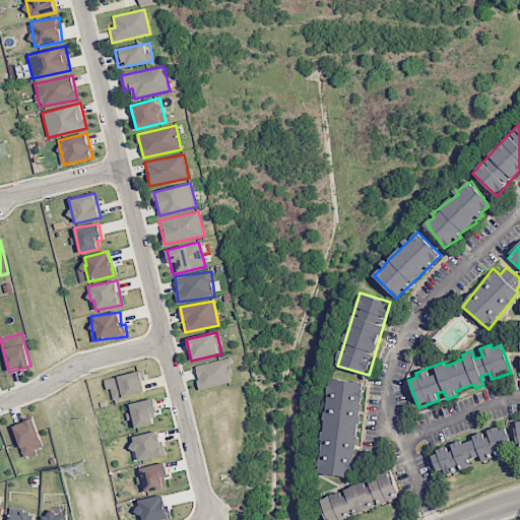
[(200,389),(235,383),(230,359),(195,366),(200,389)]
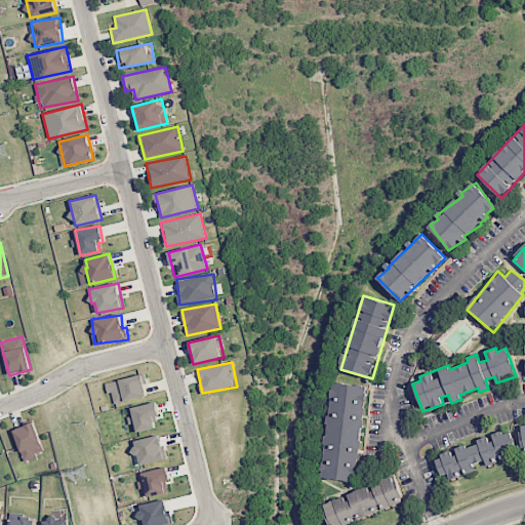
[(105,382),(108,394),(111,393),(114,404),(148,396),(143,374),(105,382)]
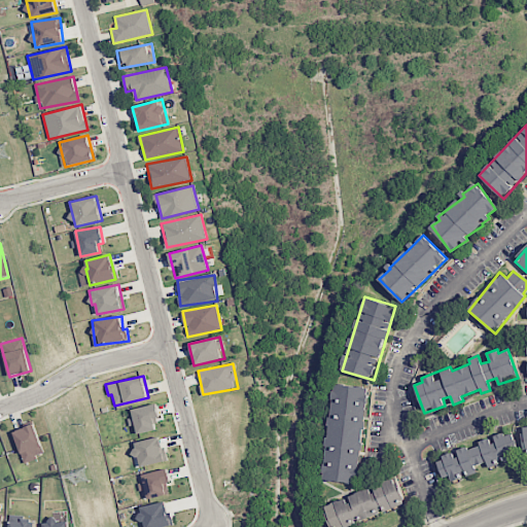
[(367,388),(334,384),(323,480),(357,484),(367,388)]
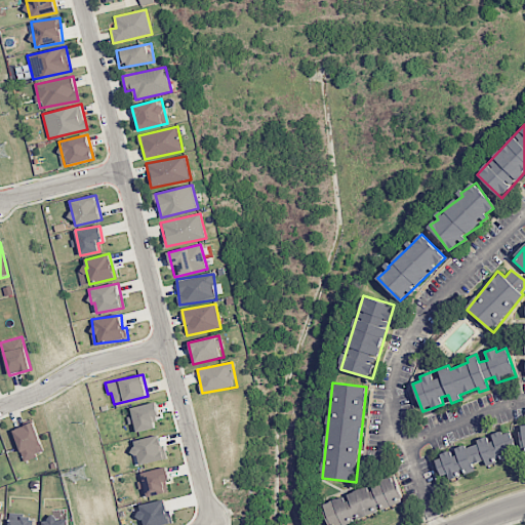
[(136,433),(160,428),(154,402),(131,408),(136,433)]
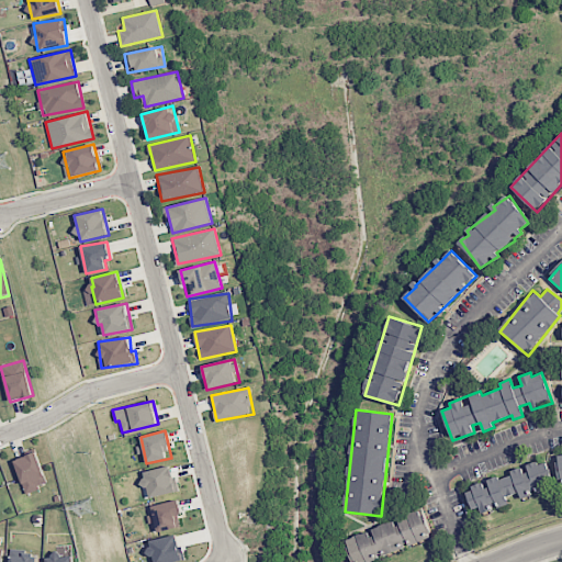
[(48,484),(35,451),(13,461),(26,493),(48,484)]
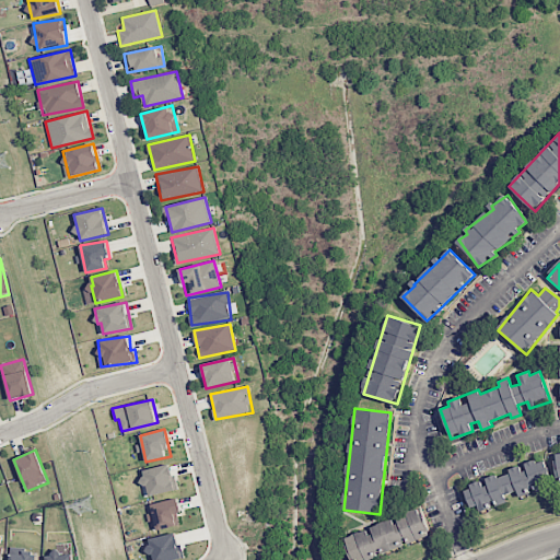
[(463,489),(470,508),(478,505),(480,511),(508,500),(505,494),(516,490),(518,494),(551,481),(543,458),(523,466),(483,481),(463,489)]
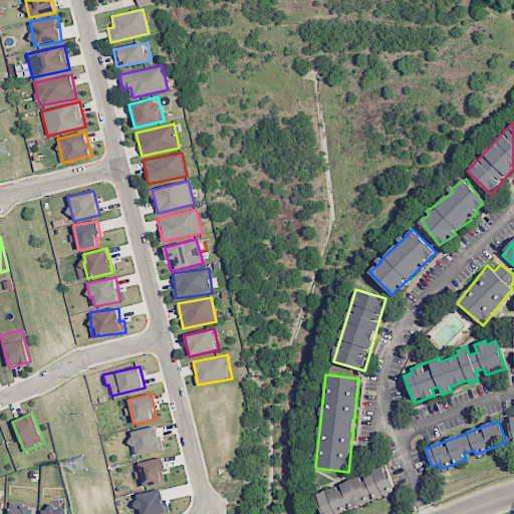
[(133,444),(135,444),(137,455),(163,451),(158,426),(130,431),(133,444)]
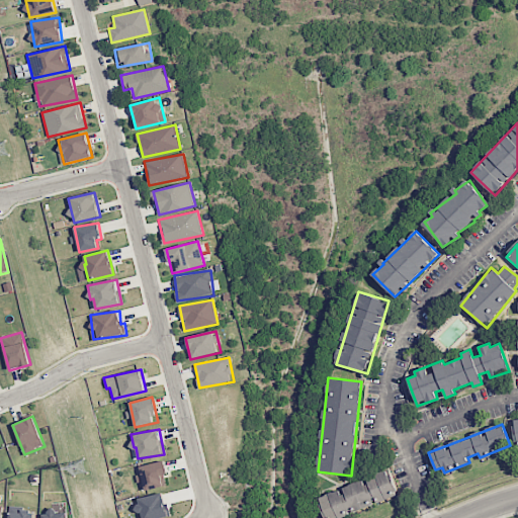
[(145,491),(164,487),(162,476),(167,475),(164,460),(140,465),(145,491)]
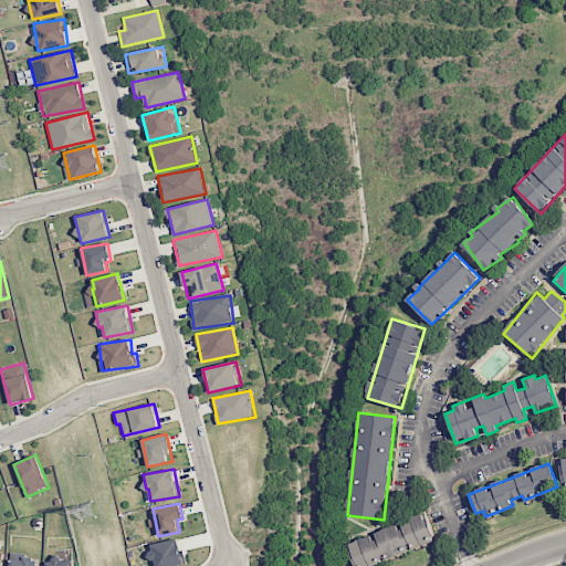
[(366,565),(433,541),(423,513),(399,523),(371,533),(373,534),(347,544),(355,565),(366,565)]
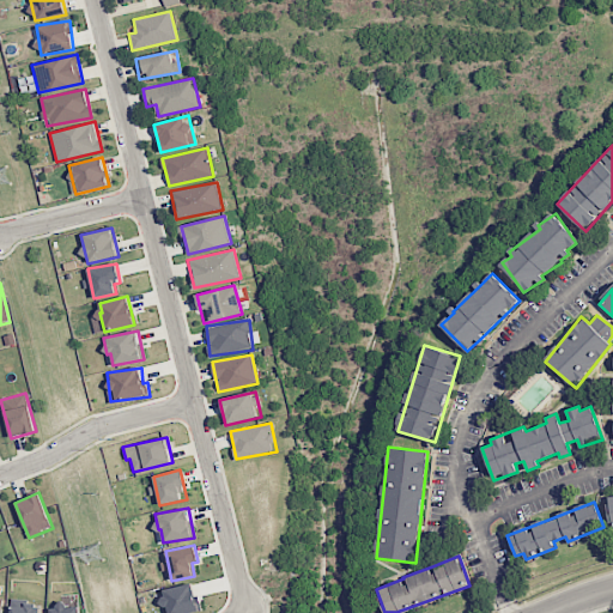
[(164,612),(199,612),(199,586),(163,587),(164,612)]
